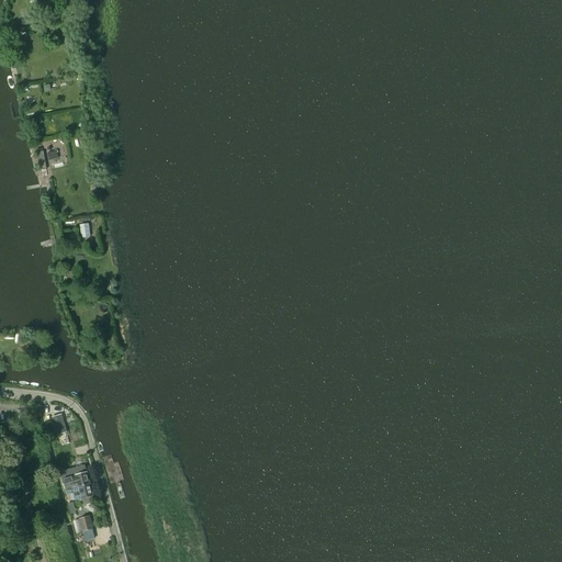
[(75,38),(67,41),(69,48),(77,47),(75,38)]
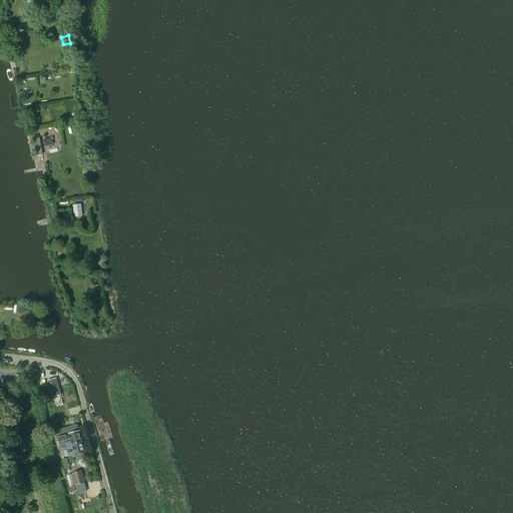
[(36,155),(42,154),(39,138),(33,139),(36,155)]
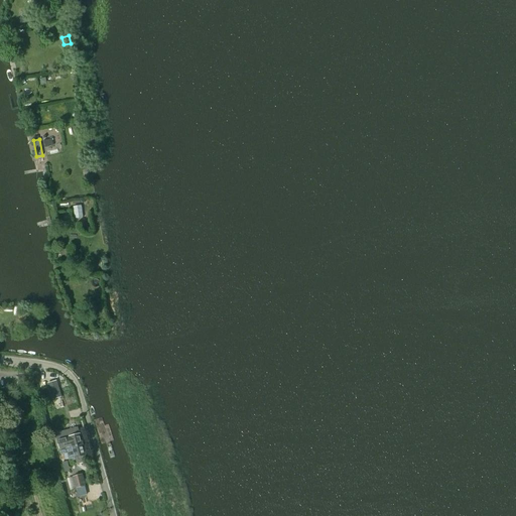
[(51,139),(43,141),(45,147),(53,145),(51,139)]
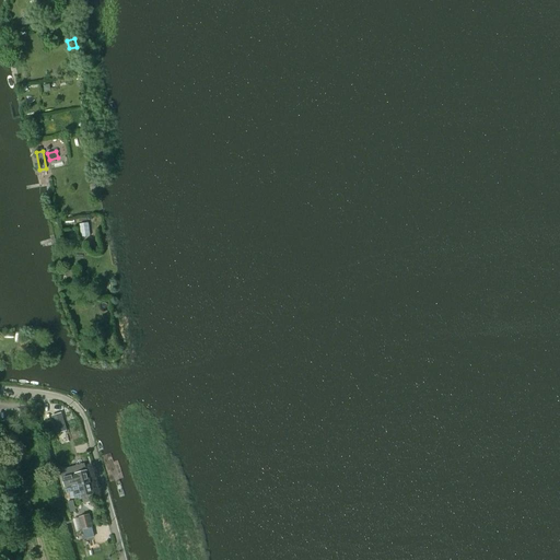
[(88,222),(79,223),(81,237),(90,236),(88,222)]
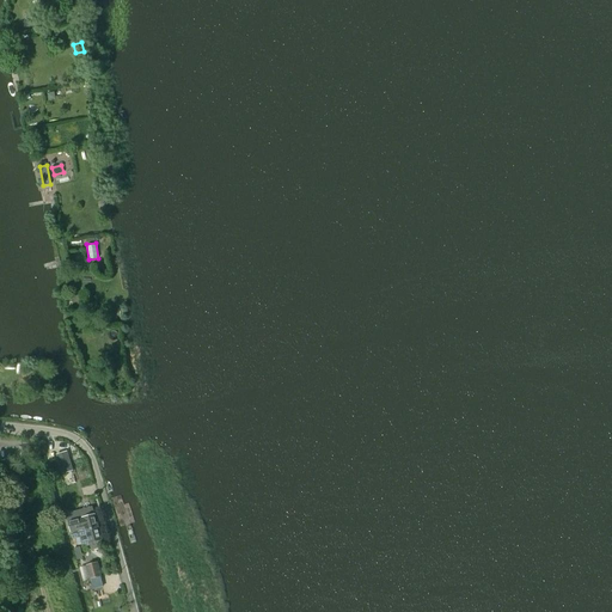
[(61,473),(72,471),(69,464),(66,452),(55,454),(61,473)]
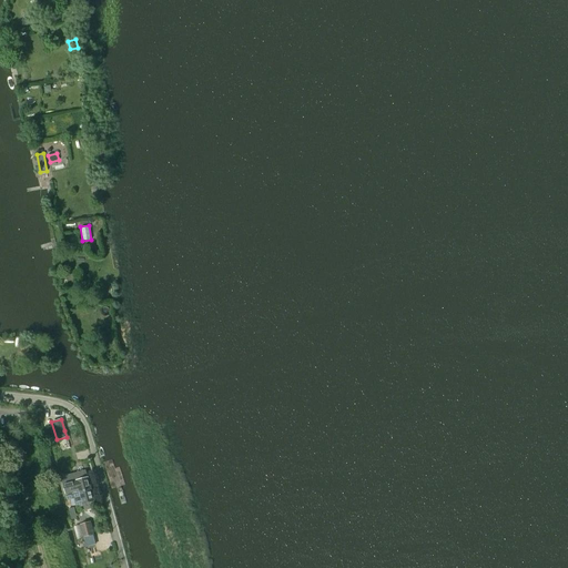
[(74,473),(61,476),(63,484),(66,494),(72,493),(72,494),(73,495),(91,489),(85,469),(74,473)]
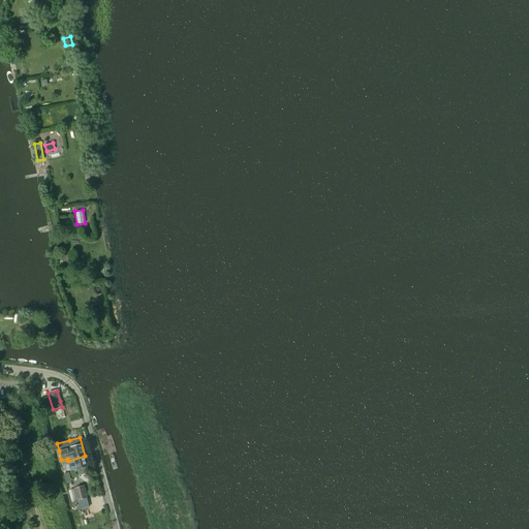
[(67,460),(61,461),(63,466),(65,465),(67,471),(70,470),(70,471),(76,469),(79,475),(89,473),(85,456),(68,461),(67,460)]
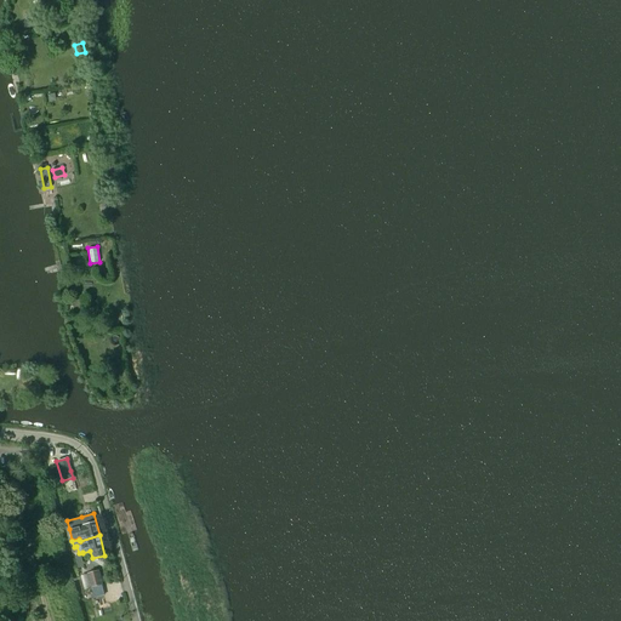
[(100,570),(87,573),(87,574),(91,587),(93,598),(106,596),(102,585),(103,585),(100,570)]
